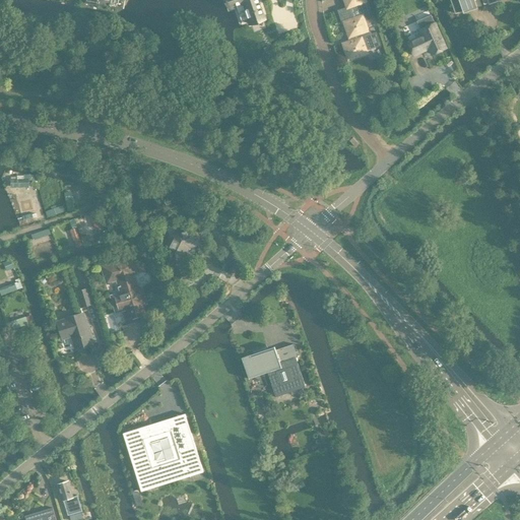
[(226,0),(226,1),(226,3),(228,3),(230,9),(236,7),(242,22),(249,20),(250,24),(264,19),(257,0),(226,0)]
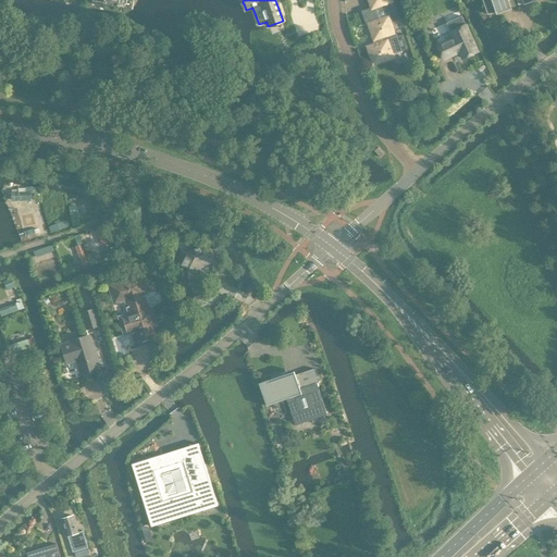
[(373,64),(393,57),(392,54),(408,49),(403,35),(397,37),(396,32),(394,33),(390,23),(398,20),(393,4),(391,5),(390,3),(392,2),(391,0),(369,0),(372,8),(362,12),(367,25),(369,24),(375,45),(368,47),(373,64)]
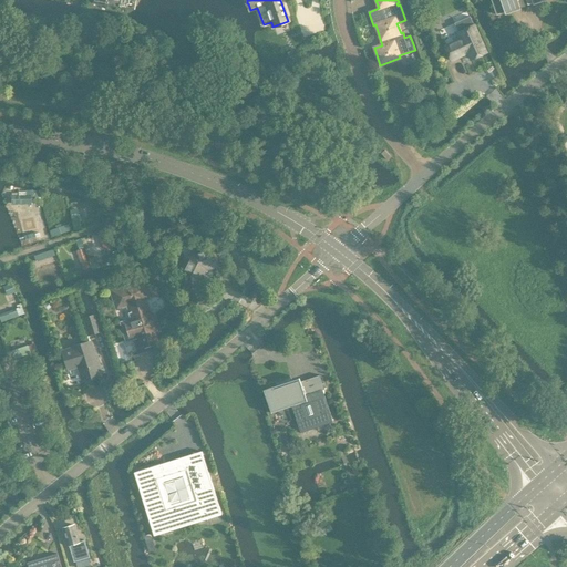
[(521,8),(525,7),(522,0),(491,0),(496,14),(505,12),(505,14),(521,10),(521,8)]
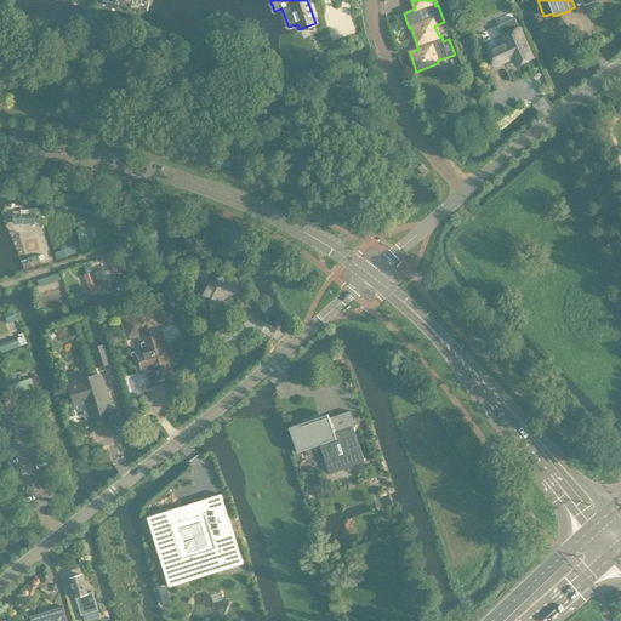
[(505,44),(488,51),(494,67),(511,60),(513,58),(516,66),(533,57),(528,47),(524,40),(525,40),(519,28),(502,36),(506,43),(505,44)]
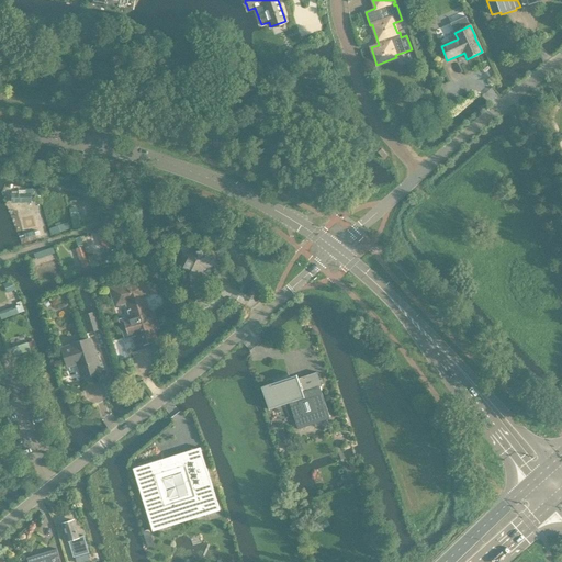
[(382,149),(378,153),(383,158),(388,155),(382,149)]
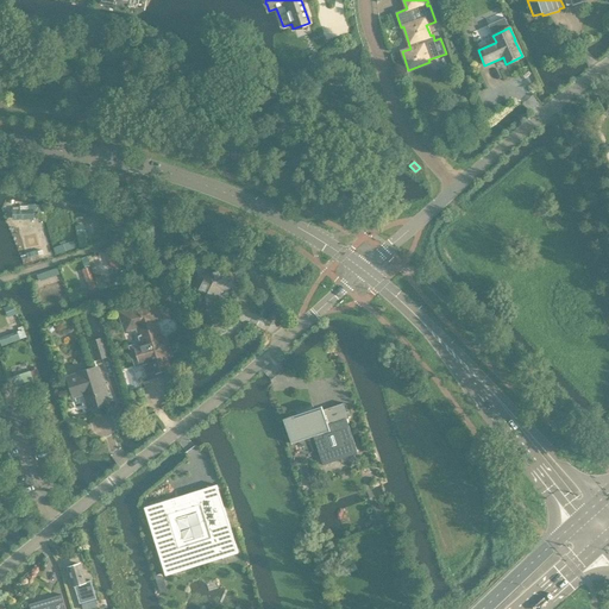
[(36,218),(36,203),(13,205),(13,218),(36,218)]
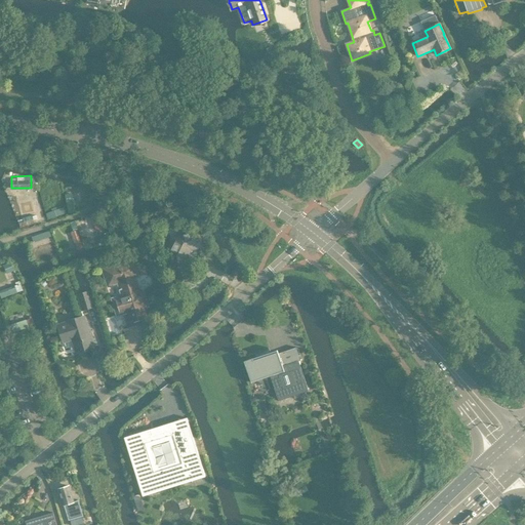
[(76,211),(73,191),(65,193),(69,212),(76,211)]
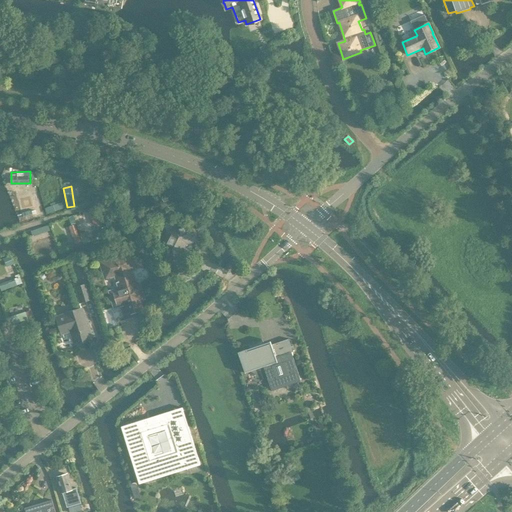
[(63,202),(46,206),(47,212),(64,208),(63,202)]
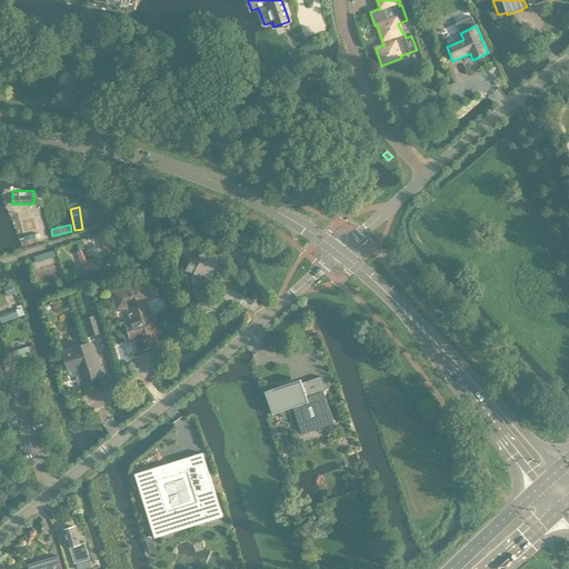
[(92,272),(83,249),(79,250),(85,269),(80,271),(81,277),(92,272)]
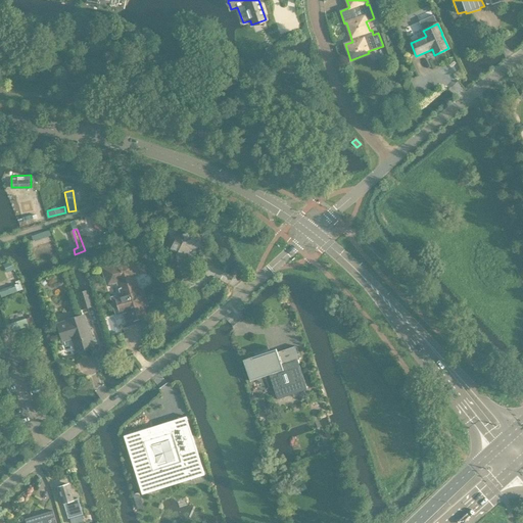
[(190,249),(203,245),(198,229),(177,235),(175,238),(174,237),(167,250),(176,255),(177,258),(170,260),(178,288),(192,284),(186,263),(184,264),(184,260),(190,249)]
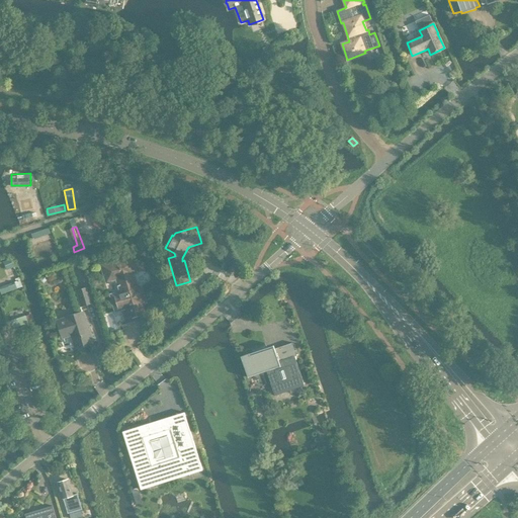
[(133,322),(147,317),(142,304),(146,303),(141,286),(138,287),(134,274),(137,273),(132,257),(101,266),(106,282),(116,279),(120,292),(110,295),(115,312),(128,308),(133,322)]
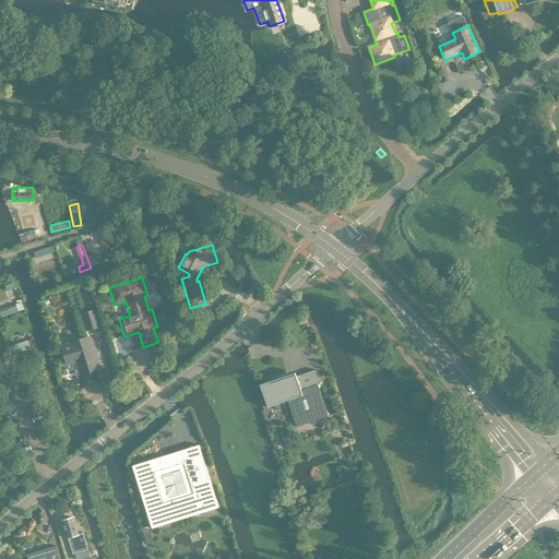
[(23,302),(0,311),(2,317),(25,308),(23,302)]
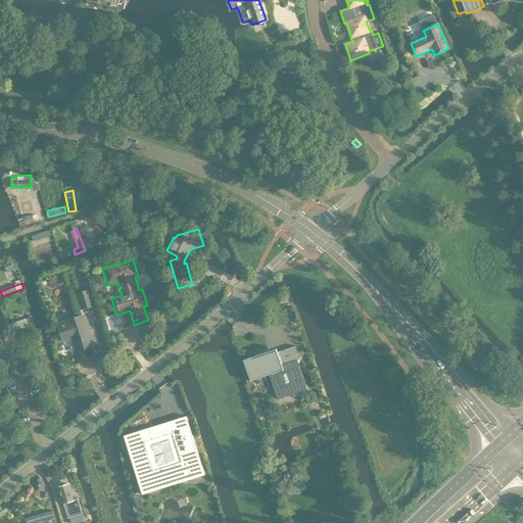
[(77,294),(82,311),(94,306),(89,290),(77,294)]
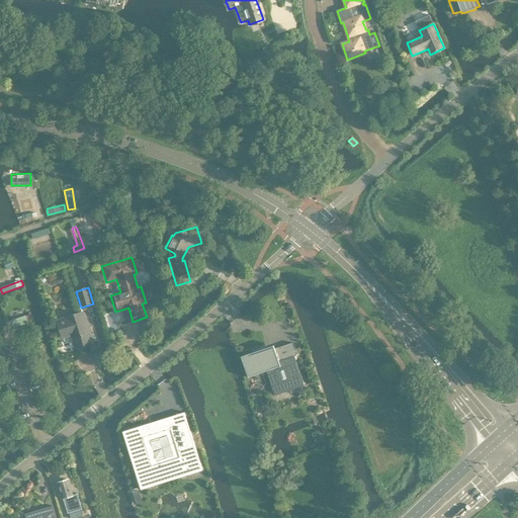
[(76,348),(92,344),(83,313),(66,318),(67,319),(58,322),(63,338),(72,335),(76,348)]
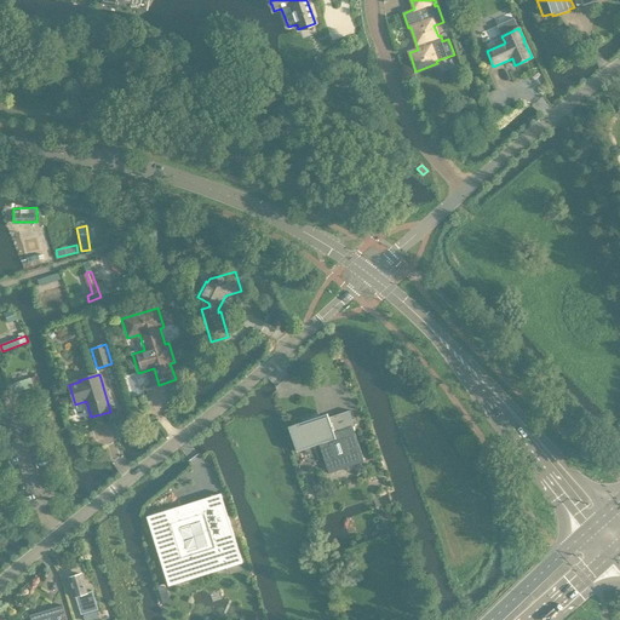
[(33,378),(16,378),(17,388),(33,386),(33,378)]
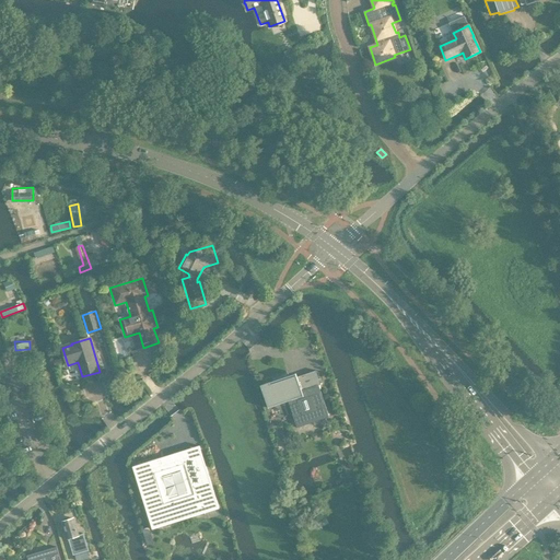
[(268,409),(289,401),(298,428),(329,417),(318,385),(321,385),(316,371),(296,377),(295,373),(260,385),(268,409)]
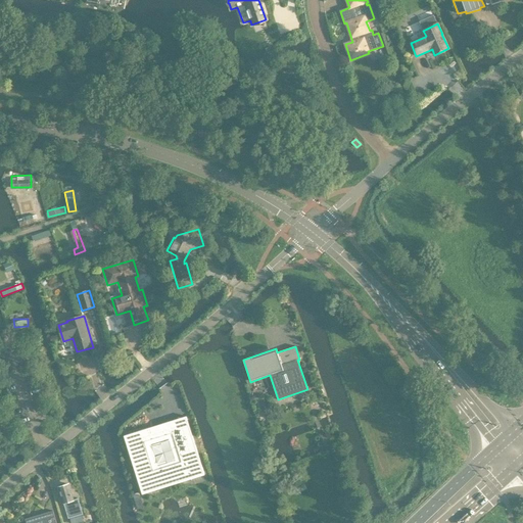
[(161,429),(152,432),(150,428),(124,436),(142,494),(204,475),(190,429),(175,434),(172,424),(162,427),(160,427),(161,429)]
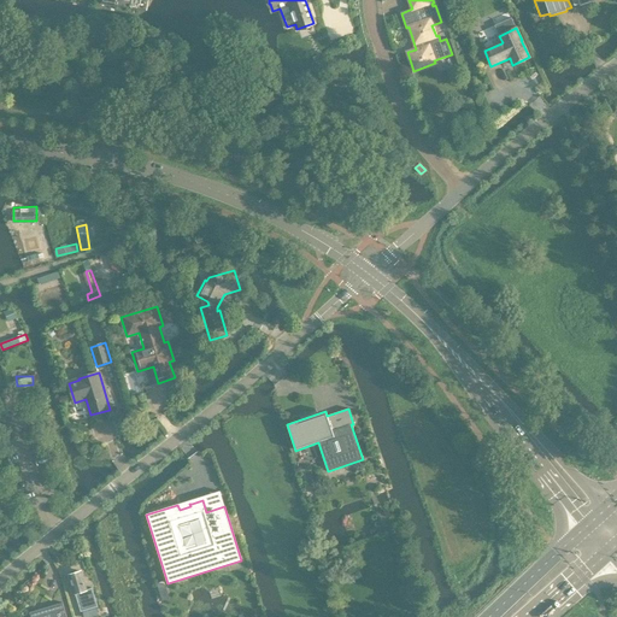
[(71,574),(70,575),(77,601),(81,612),(98,606),(92,588),(86,591),(80,571),(78,571),(77,570),(72,571),(71,574)]
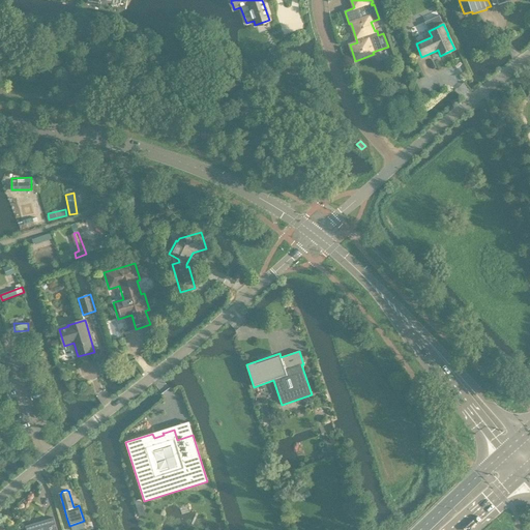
[(141,499),(135,501),(138,510),(144,508),(141,499)]
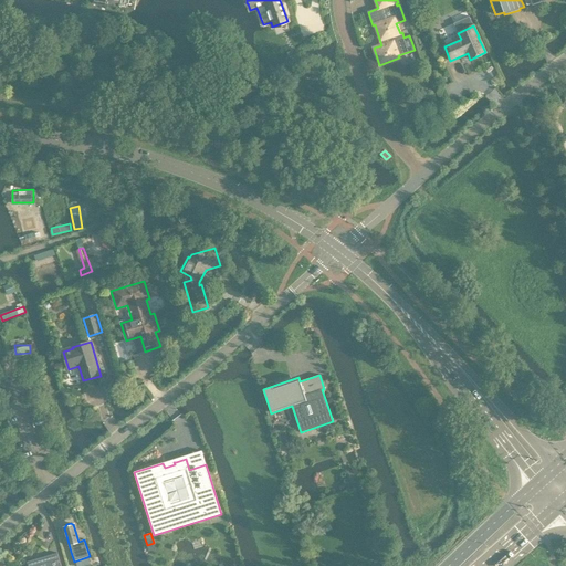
[(28,565),(61,565),(58,553),(46,556),(48,561),(43,562),(42,557),(27,562),(28,565)]
